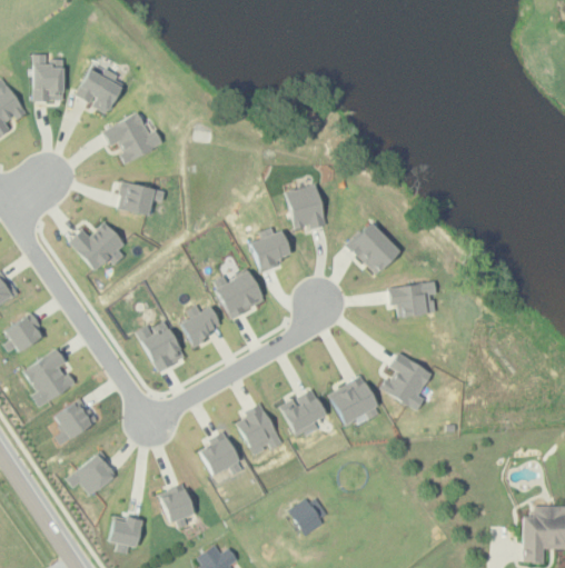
[(66,100),(65,66),(49,66),(49,55),(35,55),(36,101),(66,100)]
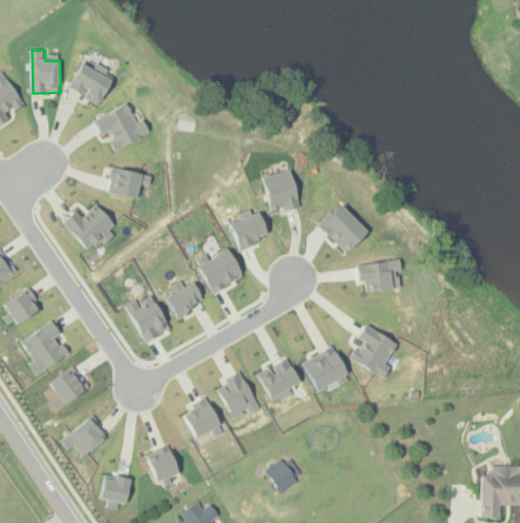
[(116,73),(98,64),(96,70),(83,63),(72,88),(87,95),(85,98),(101,105),(116,73)]
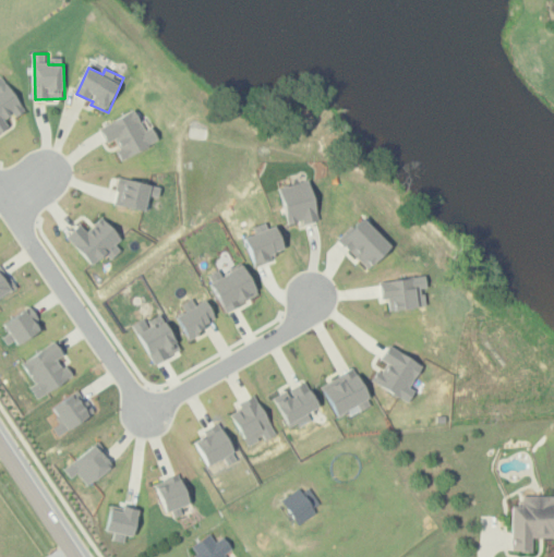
[(27,110),(3,76),(0,77),(0,134),(12,126),(9,122),(27,110)]
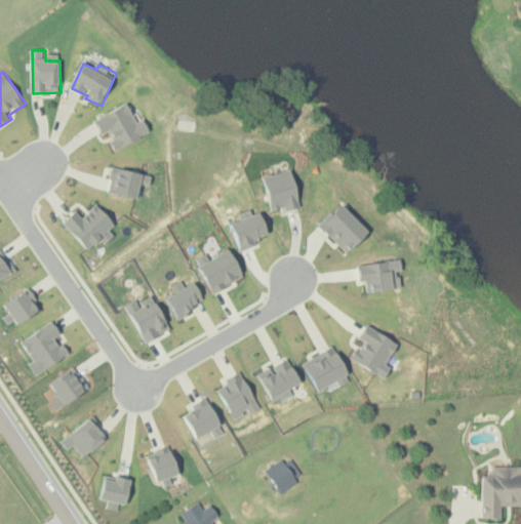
[(96,120),(104,135),(109,132),(118,150),(152,133),(145,119),(138,122),(129,104),(96,120)]
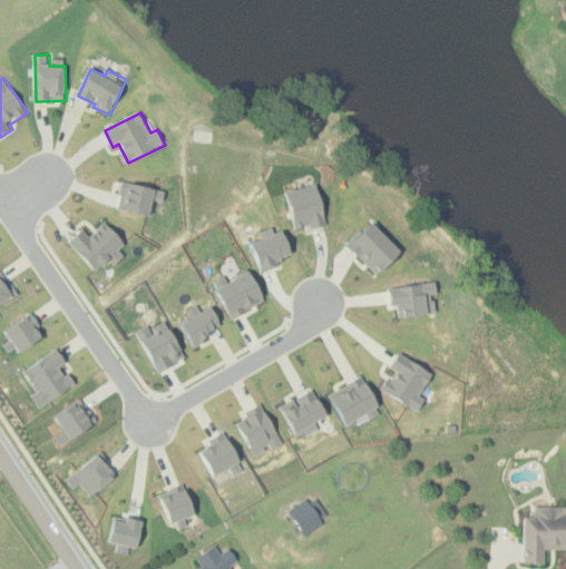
[(167,190),(124,183),(119,209),(152,216),(155,200),(165,202),(167,190)]
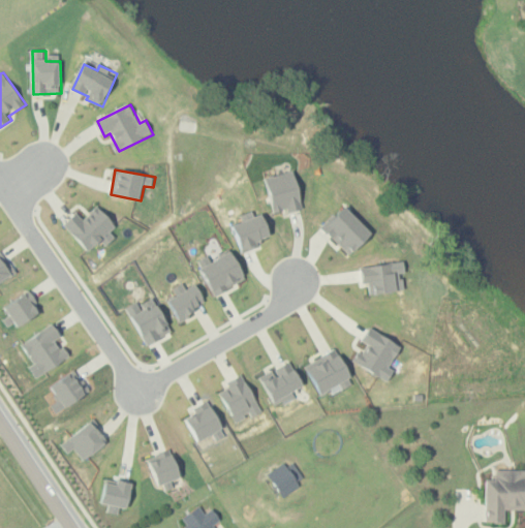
[(267,178),(275,213),(288,209),(289,213),(304,209),(295,171),(267,178)]
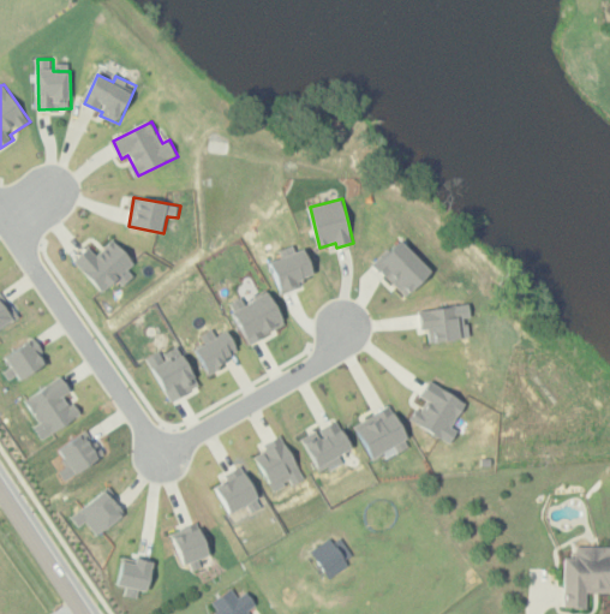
[(434,272),(401,240),(377,266),(408,297),(434,272)]
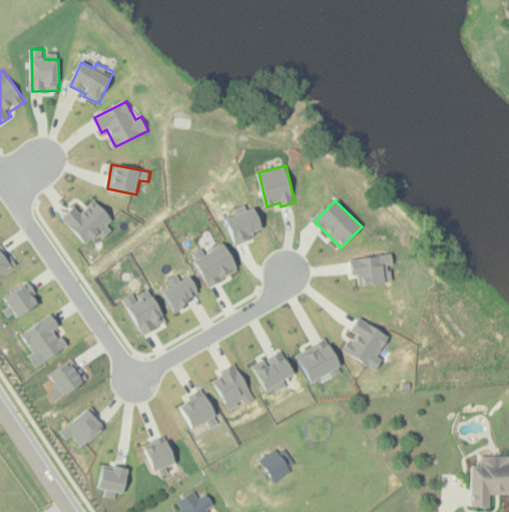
[(87,244),(100,233),(104,238),(117,227),(95,201),(82,212),(77,206),(64,217),(87,244)]
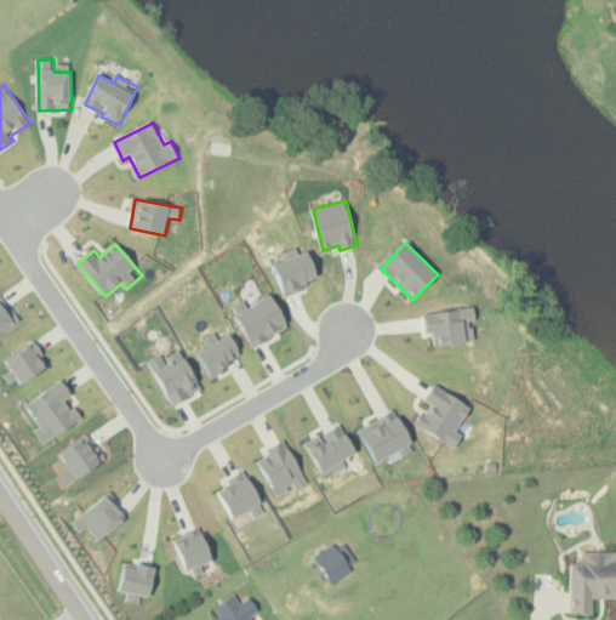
[(320,282),(309,252),(274,265),(285,295),(320,282)]
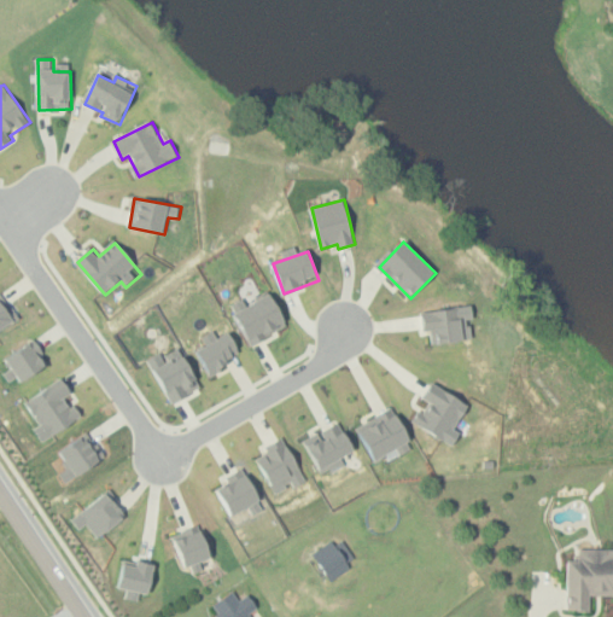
[(0,296),(0,331),(21,320),(5,294),(0,296)]
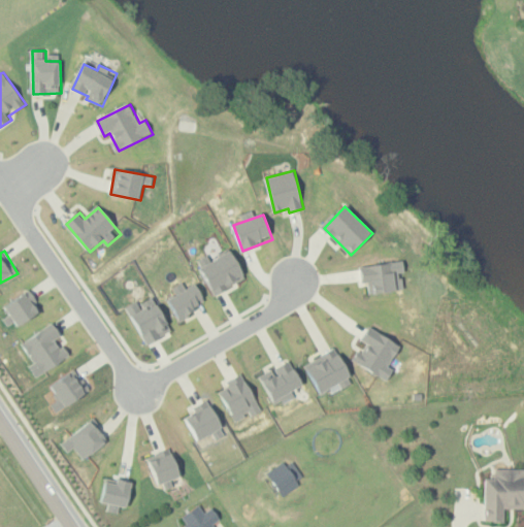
[(200,268),(217,296),(248,278),(231,251),(200,268)]
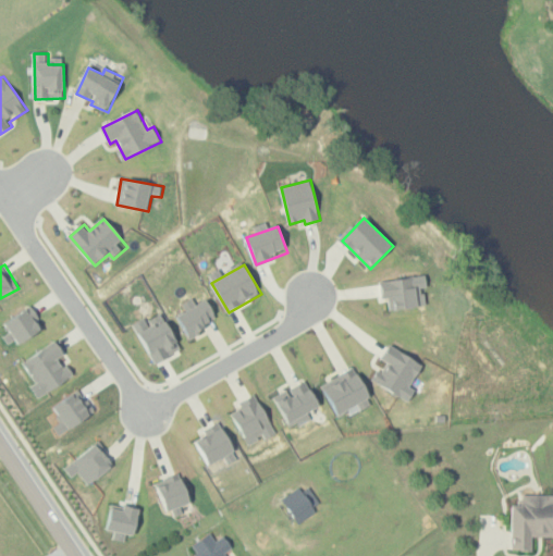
[(382,281),(383,299),(390,298),(391,310),(427,307),(425,288),(428,287),(427,276),(382,281)]
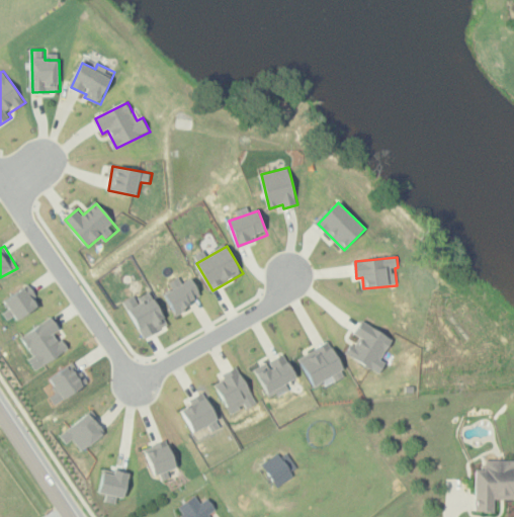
[(176,314),(203,298),(192,278),(184,283),(180,277),(170,282),(174,289),(166,293),(176,314)]
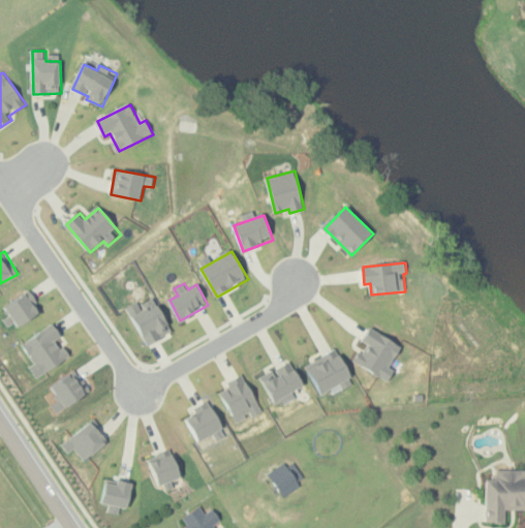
[(5,319),(10,330),(43,312),(32,291),(5,306),(11,317),(5,319)]
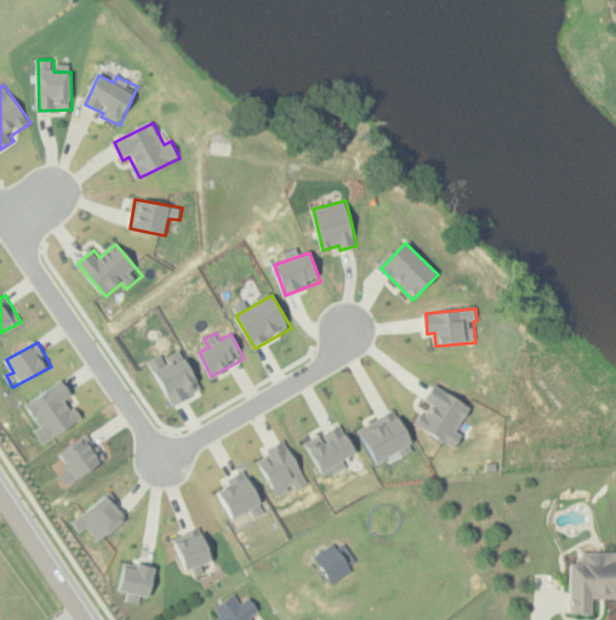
[(163,354),(150,362),(175,407),(204,391),(182,352),(166,362),(163,354)]
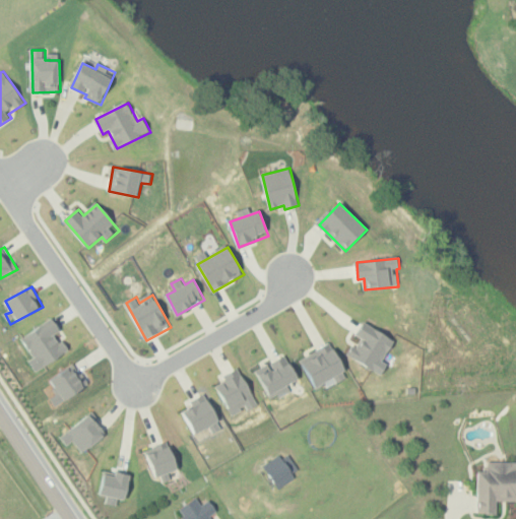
[(23,338),(36,358),(30,361),(38,372),(69,351),(58,334),(62,331),(54,319),(23,338)]
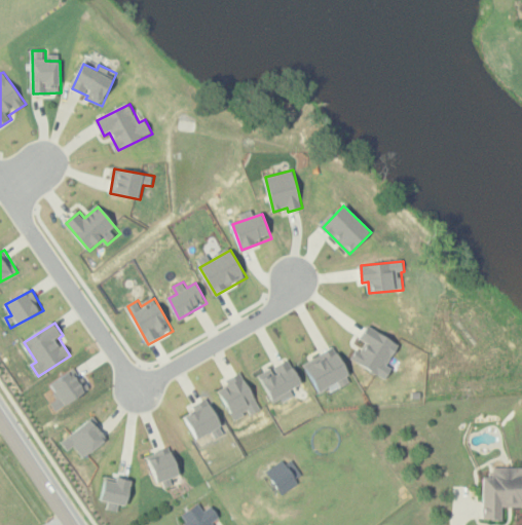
[(401,344),(369,326),(361,339),(365,341),(355,361),(386,379),(394,368),(388,366),(401,344)]
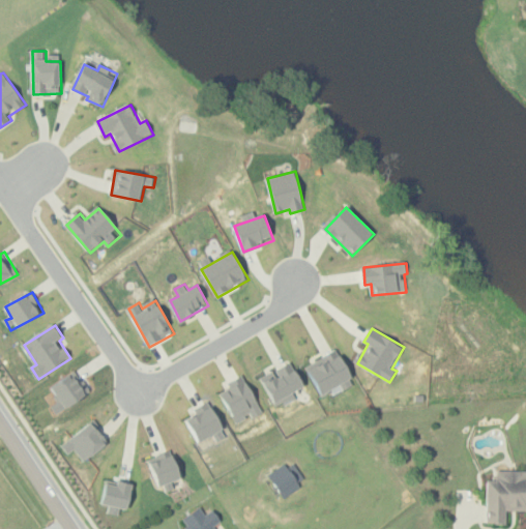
[(335,395),(356,384),(338,350),(308,366),(323,397),(333,390),(335,395)]
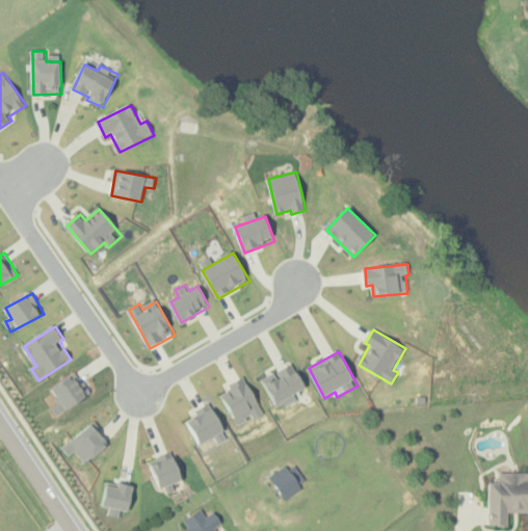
[(298,400),(295,394),(306,388),(292,364),(263,380),(280,410),(298,400)]
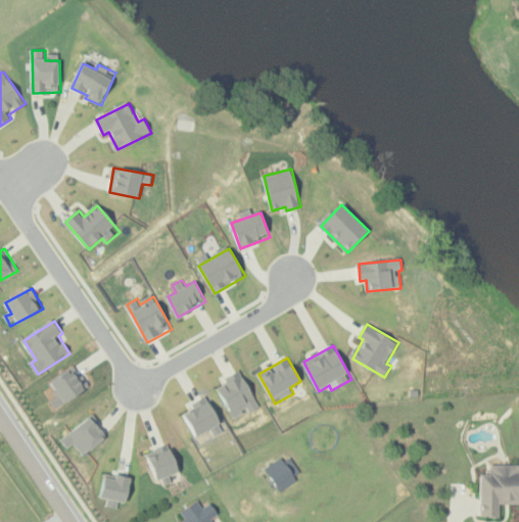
[(52,400),(56,408),(90,389),(78,367),(50,382),(59,397),(52,400)]
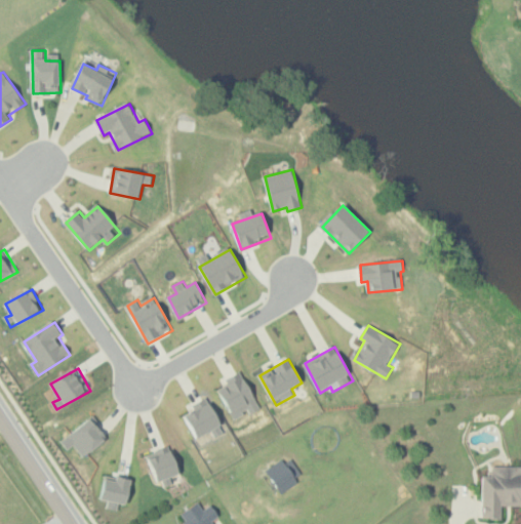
[(224,380),(228,388),(221,392),(235,419),(250,411),(252,414),(262,409),(242,371),(224,380)]
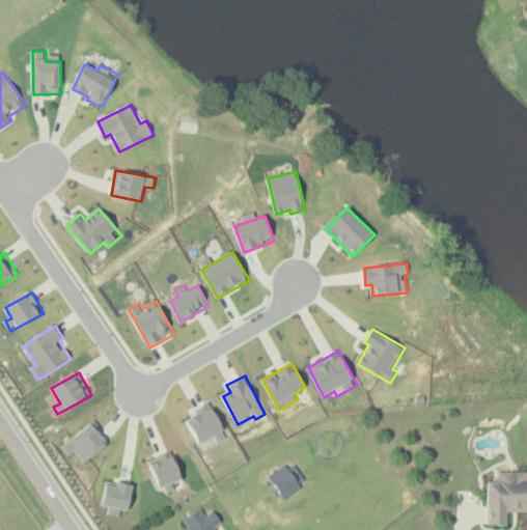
[(219,443),(228,438),(209,402),(192,412),(195,417),(187,421),(200,444),(215,436),(219,443)]
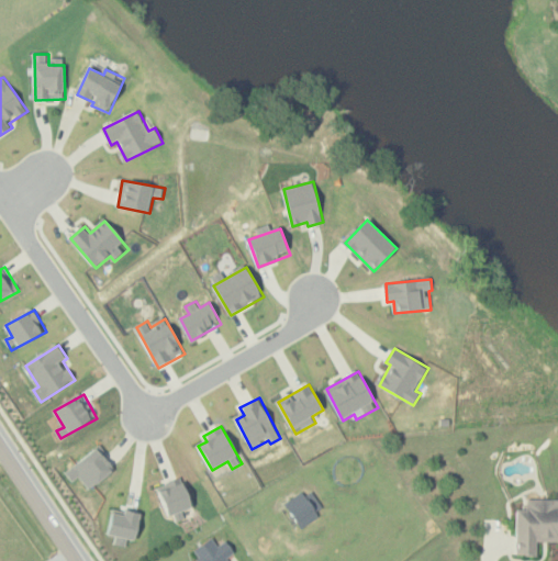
[(90,490),(118,470),(100,447),(66,471),(74,482),(81,477),(90,490)]
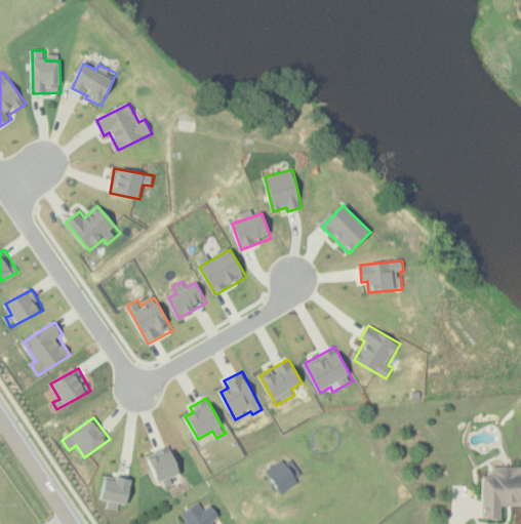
[(173,485),(171,477),(179,475),(170,447),(150,454),(161,489),(173,485)]
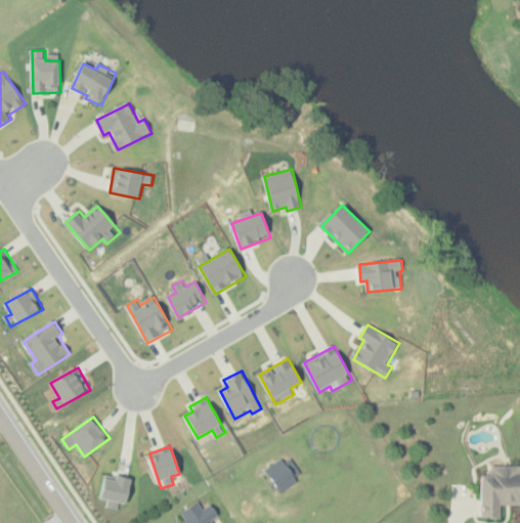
[(299,481),(282,460),(266,473),(284,494),(299,481)]
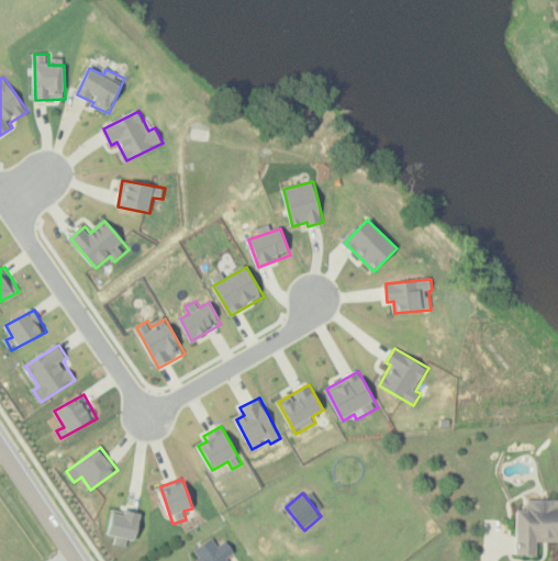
[(539,557),(539,542),(557,542),(557,502),(528,502),(528,512),(519,512),(519,557),(539,557)]
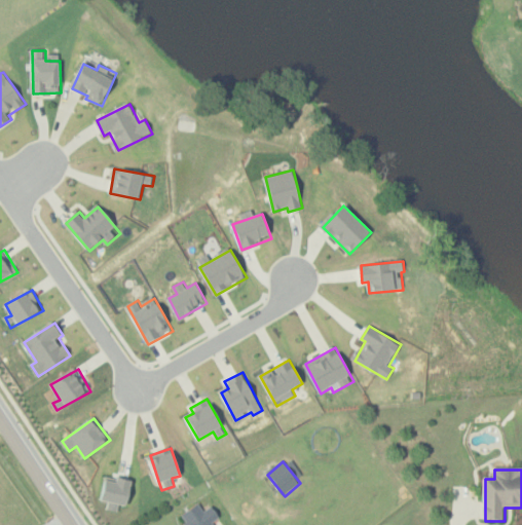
[(102,501),(110,502),(109,510),(119,512),(121,504),(127,507),(133,481),(117,478),(117,482),(106,480),(102,501)]
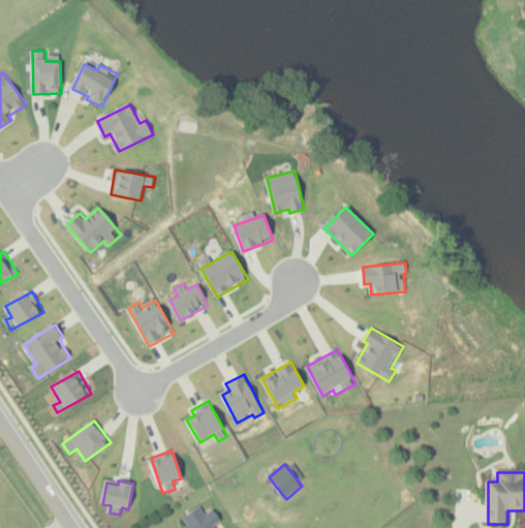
[(207,516),(199,507),(182,523),(185,527),(216,527),(222,522),(213,510),(207,516)]
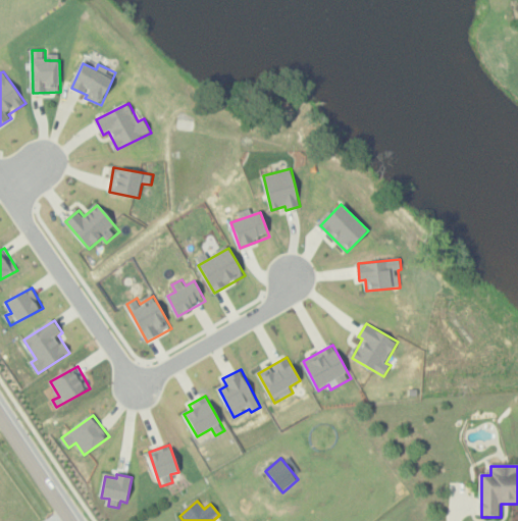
All buildings are outlined.
